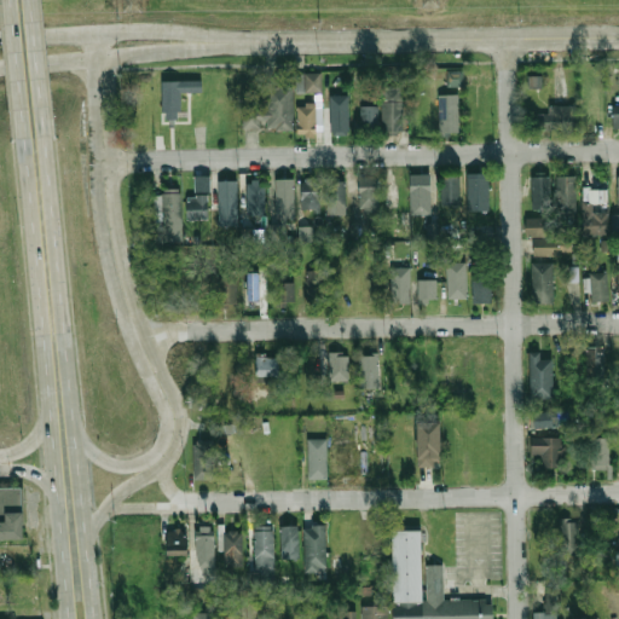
[(461,86),(461,70),(446,70),(446,86),(461,86)]
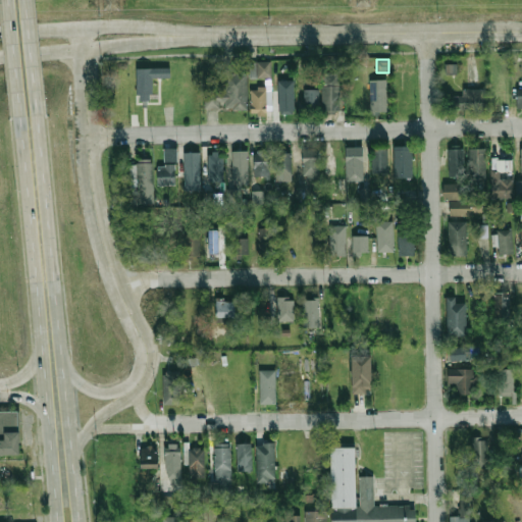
[(271,63),(256,63),(256,77),(271,77),(271,63)]
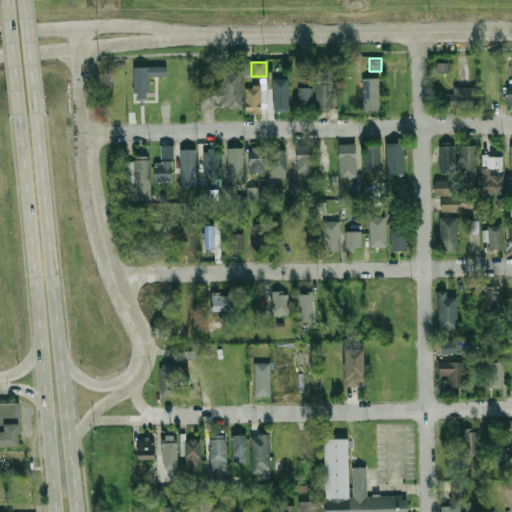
[(149,76),(166,76),(166,67),(133,67),(133,99),(149,99),(149,76)]
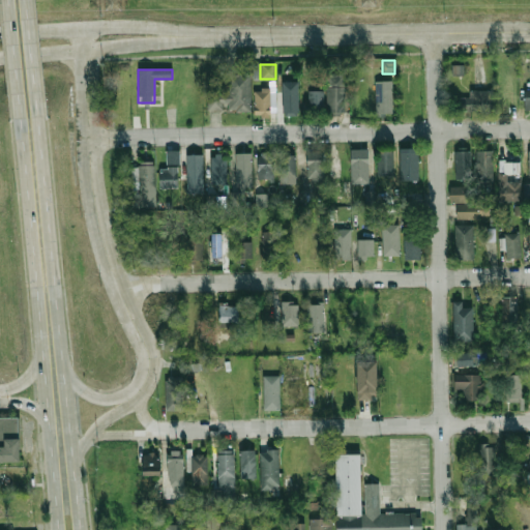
[(249,76),(228,75),(228,93),(207,93),(207,111),(249,111),(249,76)]
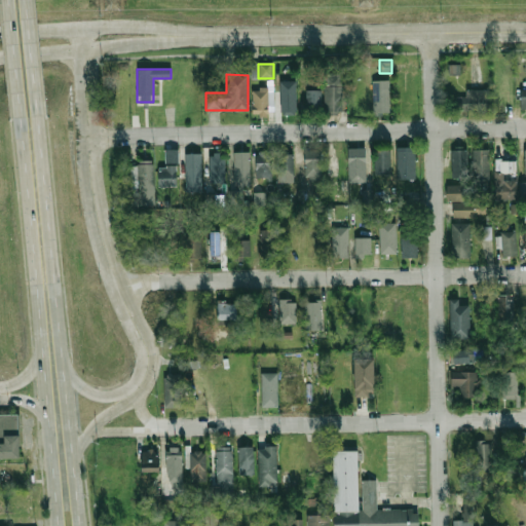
[(342,74),(325,74),(325,113),(342,113),(342,74)]
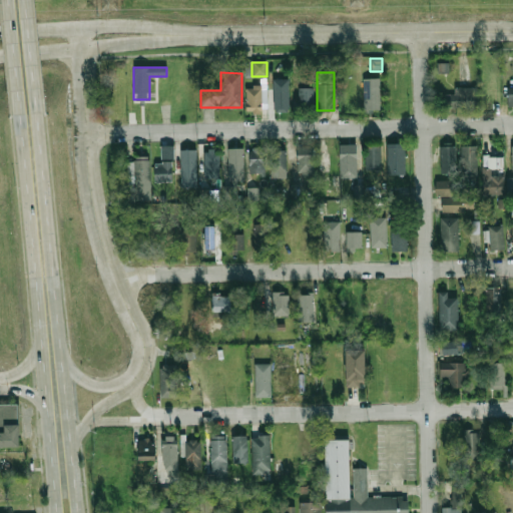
[(380,79),(364,79),(364,112),(380,112),(380,79)]
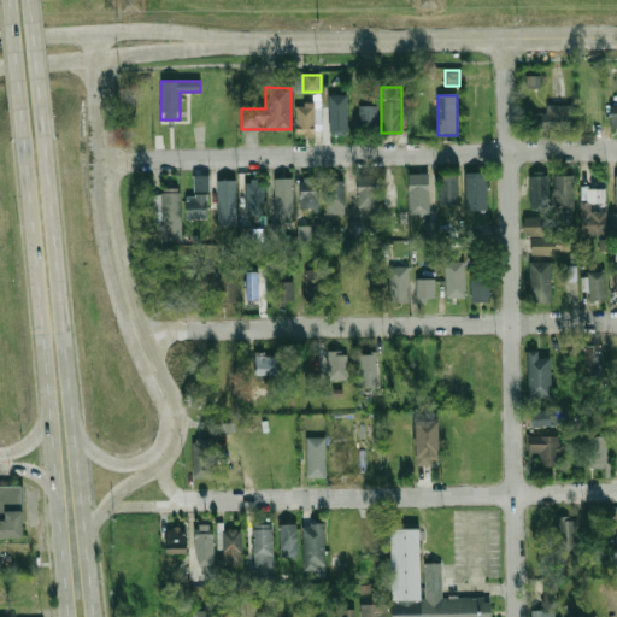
[(297,103),(297,134),(313,134),(313,103),(297,103)]
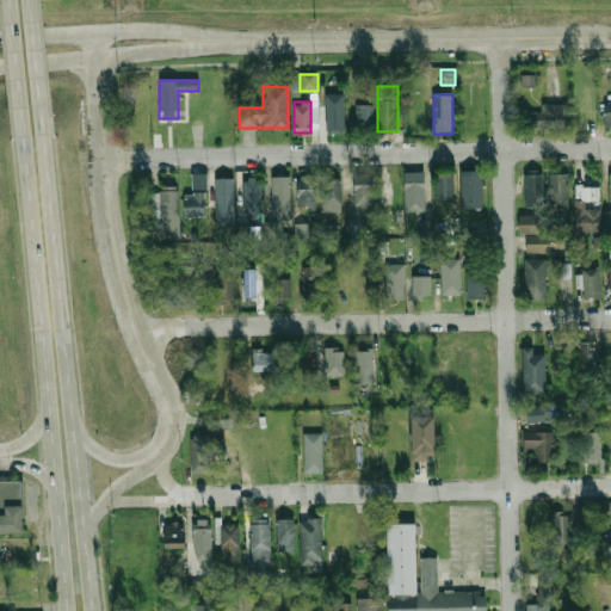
[(344,133),(344,102),(326,102),(326,133),(344,133)]
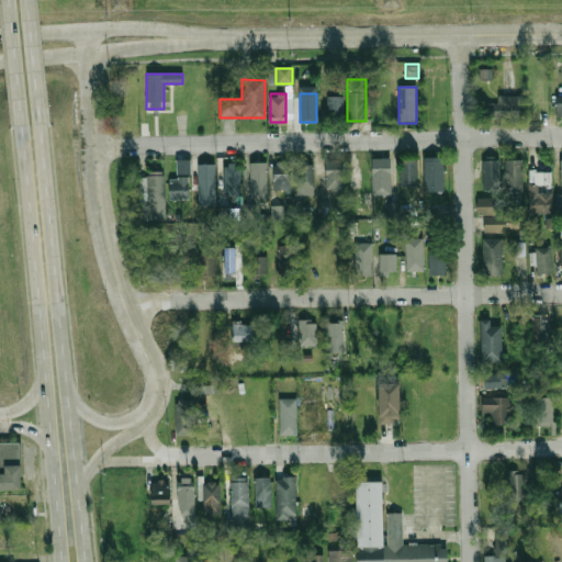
[(343,120),(343,97),(327,97),(327,120),(343,120)]
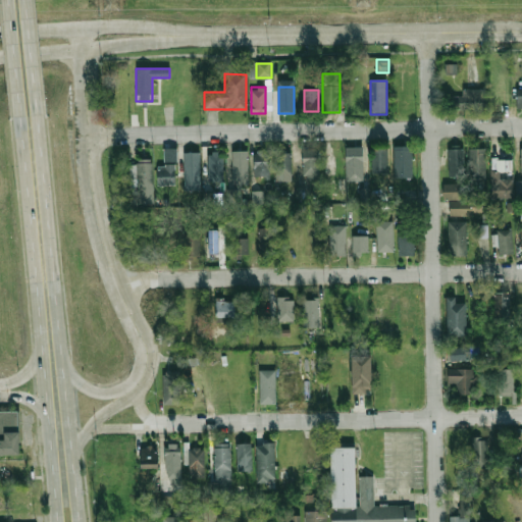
[(484,90),(462,90),(462,96),(451,96),(451,111),(484,111),(484,90)]
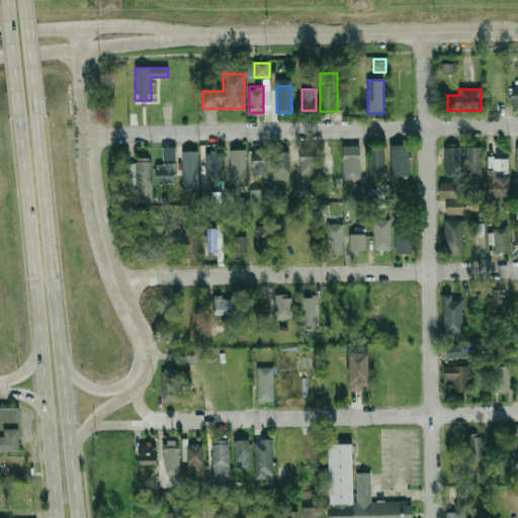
[(391,176),(409,176),(408,144),(391,145),(391,176)]
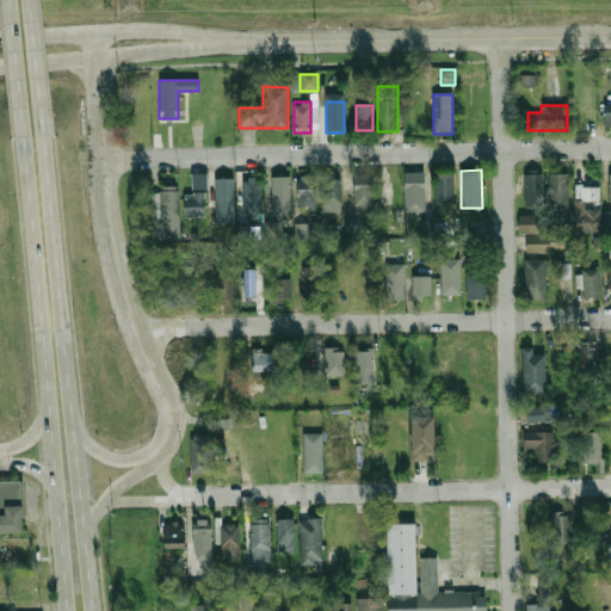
[(424,171),(403,172),(405,213),(425,211),(424,171)]
